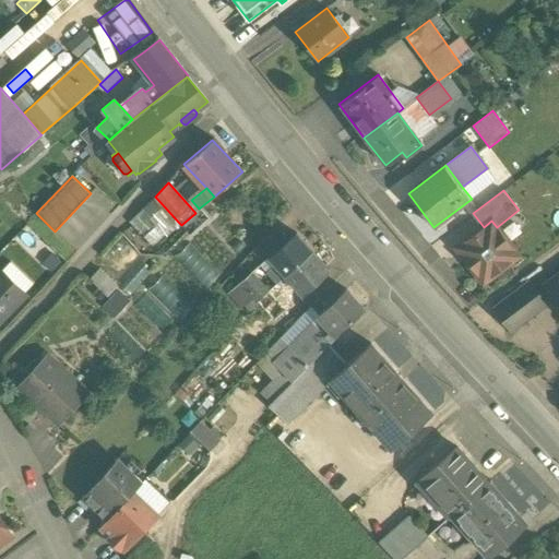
[(178,222),(155,197),(131,222),(152,245),(178,222)]
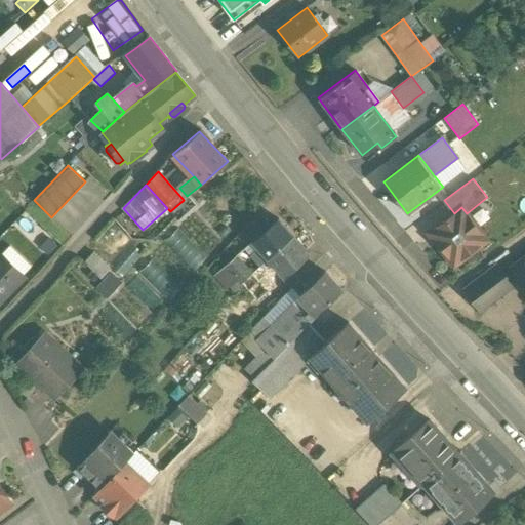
[(454,213),(431,232),(448,253),(466,256),(477,247),(480,230),(467,213),(461,207),(454,213)]
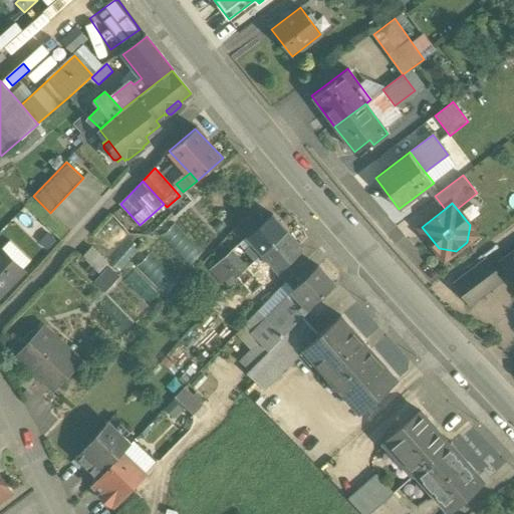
[(273,215),(247,237),(253,244),(262,255),(287,232),(273,215)]
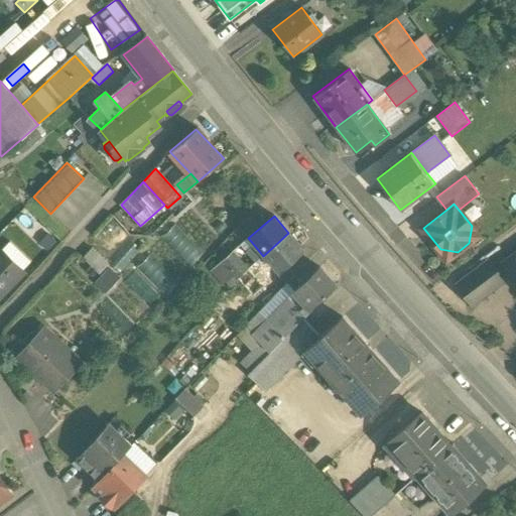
[(288,233),(263,256),(277,272),(279,273),(304,250),(288,233)]
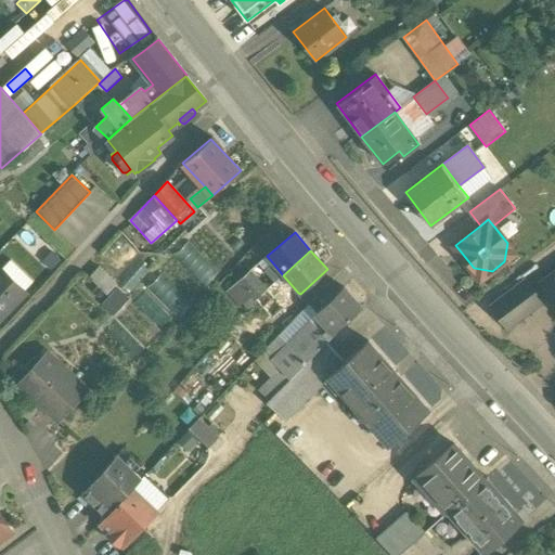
[(283,275),(273,263),(266,271),(275,282),(283,275)]
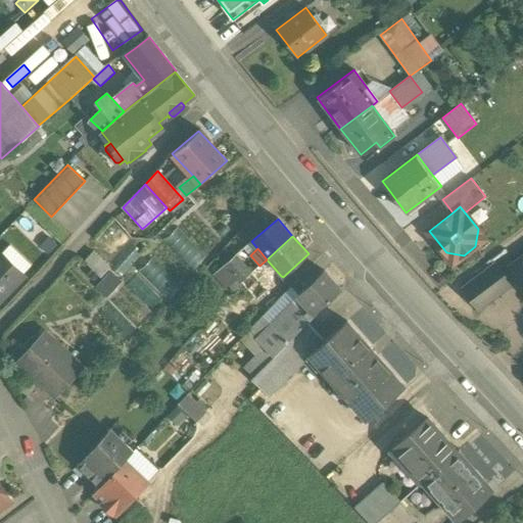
[(110,268),(94,252),(84,263),(100,278),(110,268)]
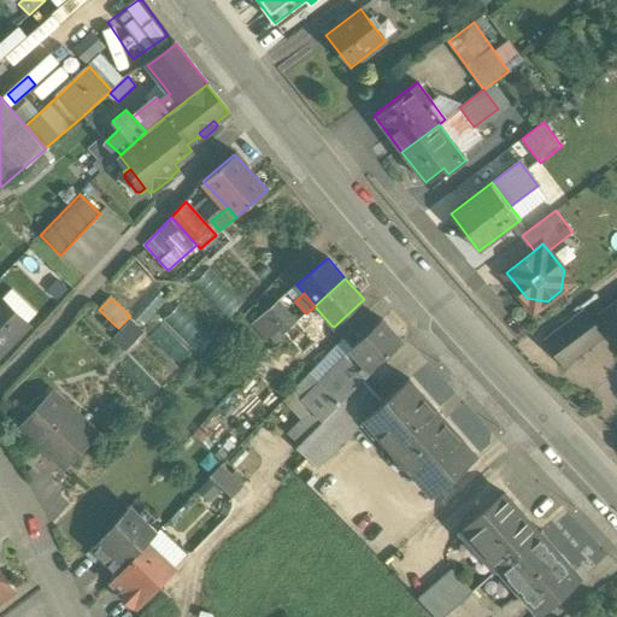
[(1,299),(0,300),(0,352),(28,324),(1,299)]
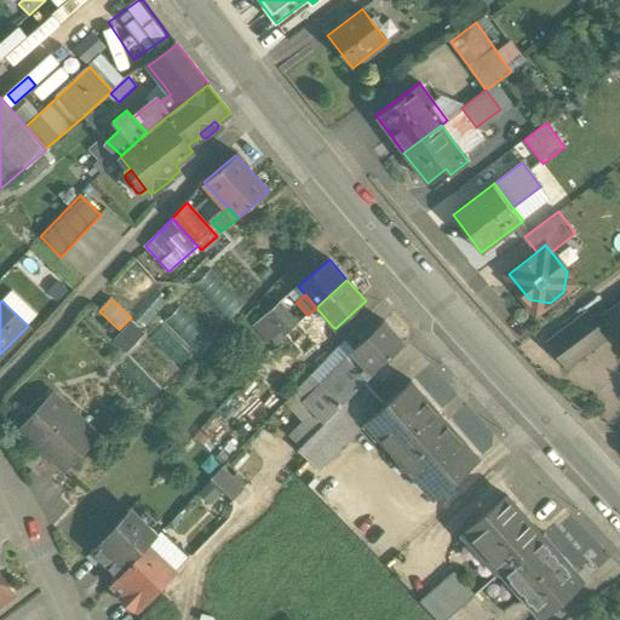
[(298,323),(280,303),(268,314),(286,334),(298,323)]
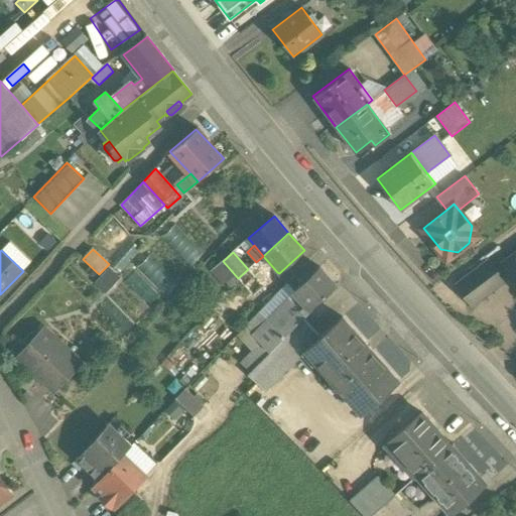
[(515,254),(506,261),(506,264),(514,275),(515,275),(515,254)]
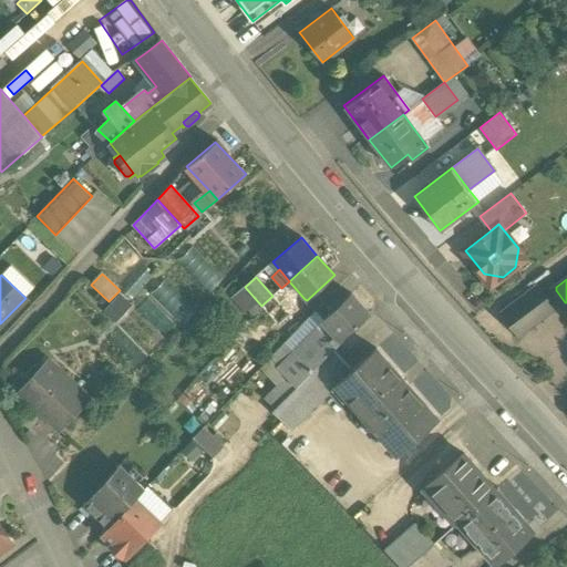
[(535,287),(505,309),(504,313),(518,333),(523,333),(532,327),(533,323),(542,317),(544,318),(552,312),(553,307),(538,288),(535,287)]
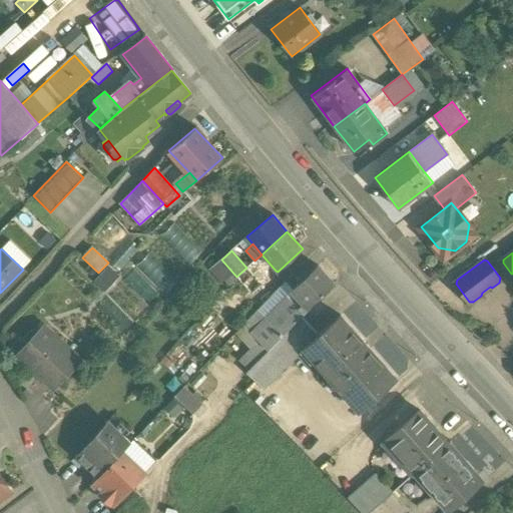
[(318,267),(293,289),(310,308),(311,307),(310,306),(334,284),(318,267)]
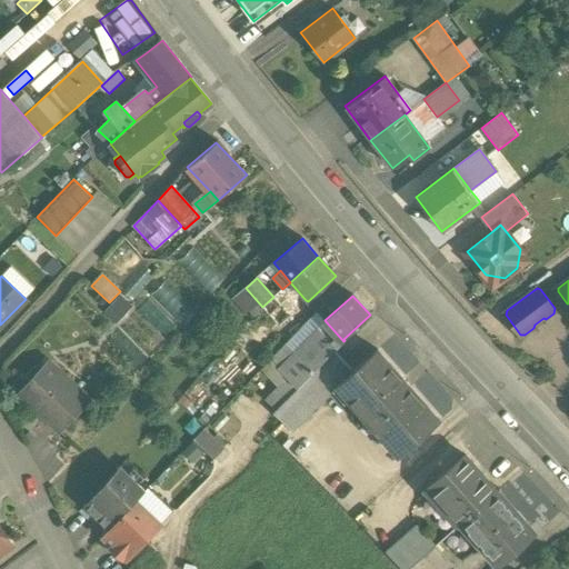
[(337,348),(319,330),(296,353),(301,359),(313,371),(336,350),(337,348)]
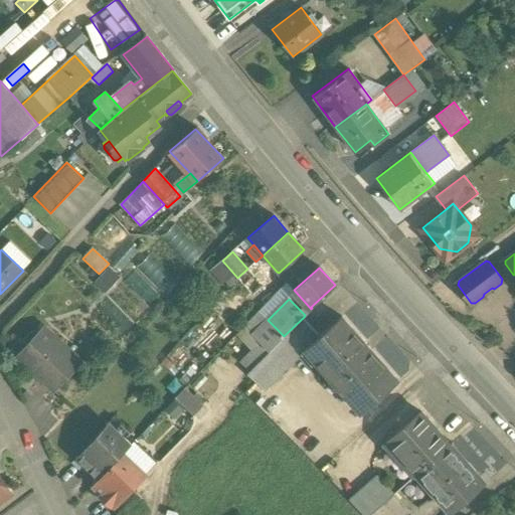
[(319,337),(304,317),(271,350),(247,373),(265,390),(305,351),(305,350),(320,337),(319,337)]
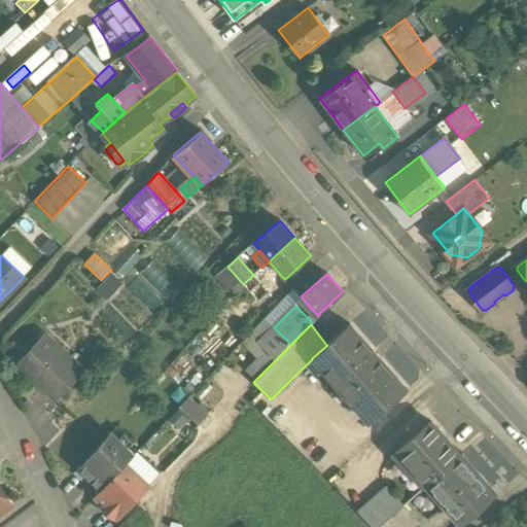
[(279,332),(273,340),(258,325),(251,332),(277,358),(290,344),(279,332)]
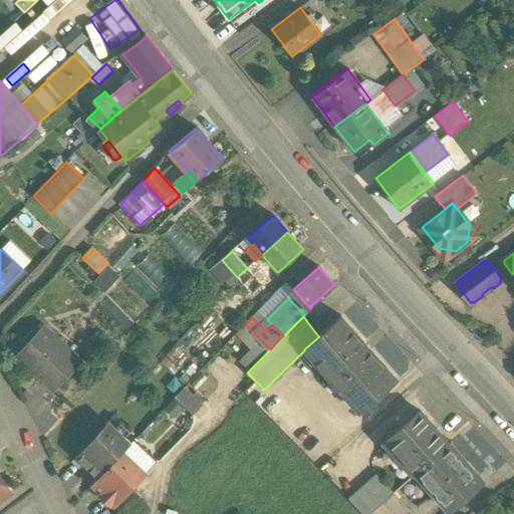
[(339,317),(318,336),(319,336),(304,349),(304,350),(359,414),(397,381),(339,317)]
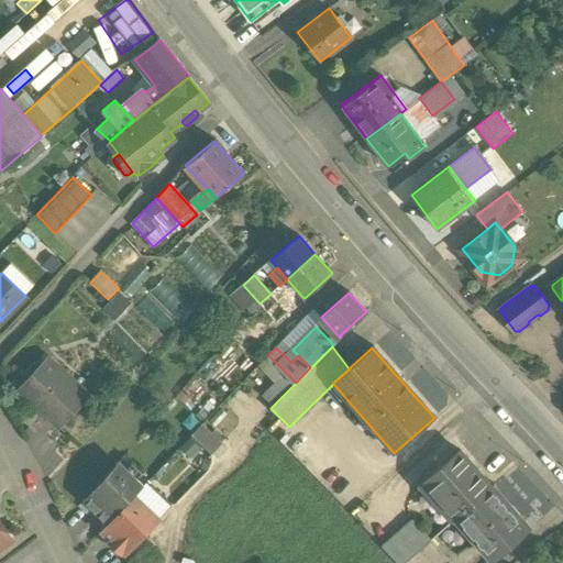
[(89,396),(47,357),(17,390),(58,429),(89,396)]
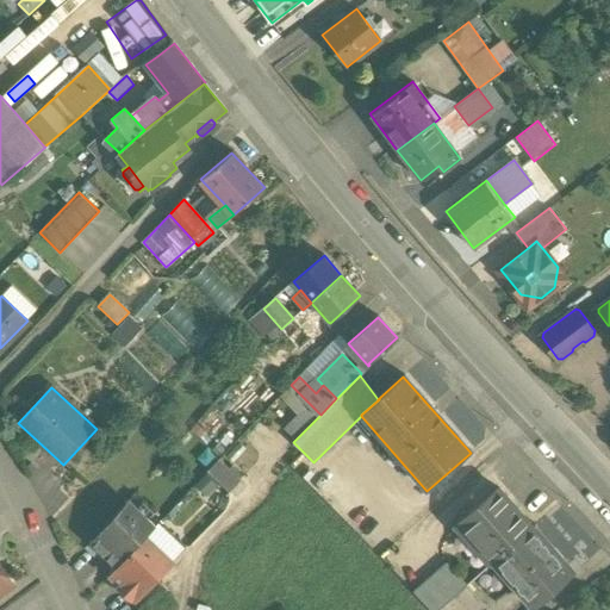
[(241,479),(219,460),(209,471),(229,491),(241,479)]
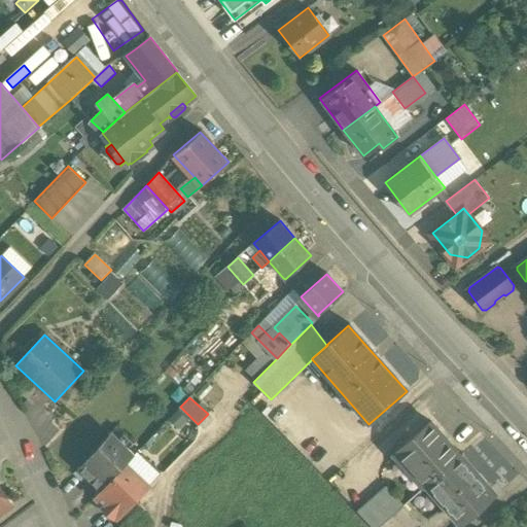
[(431,422),(394,453),(424,487),(424,486),(460,455),(431,422)]
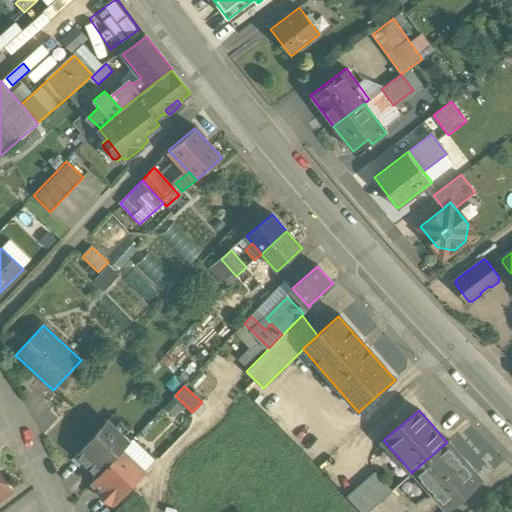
[(107,420),(76,455),(98,476),(123,450),(132,441),(120,429),(118,431),(107,420)]
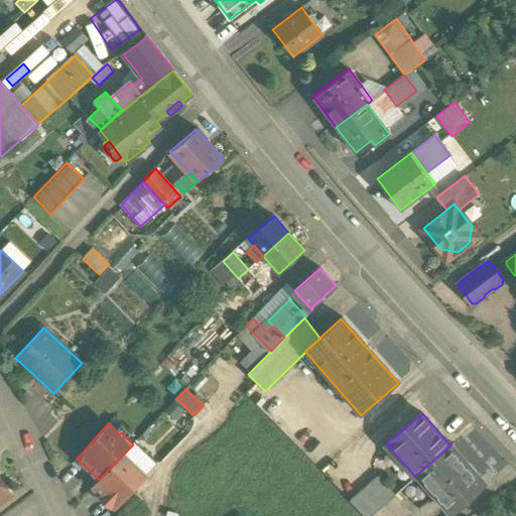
[(487,485),(452,444),(450,445),(415,476),(448,513),(473,492),(475,495),(487,485)]
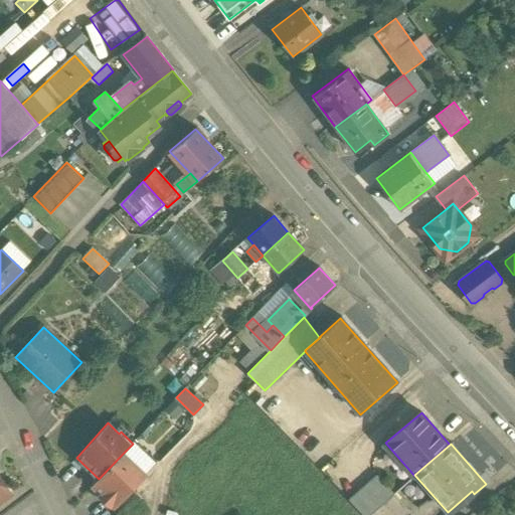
[(99,479),(94,485),(115,505),(146,474),(124,453),(99,479)]
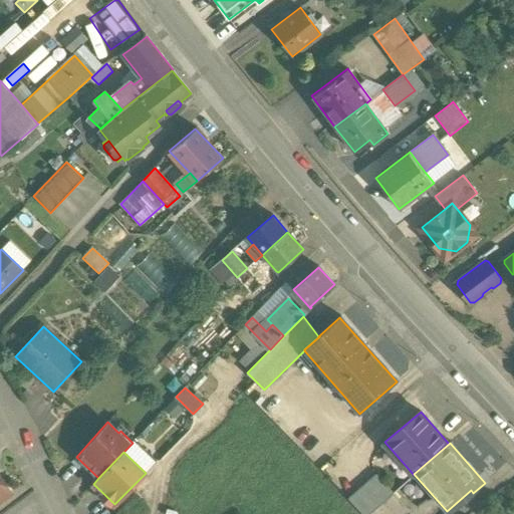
[(376,474),(348,498),(349,501),(362,513),(367,513),(393,493),(376,474)]
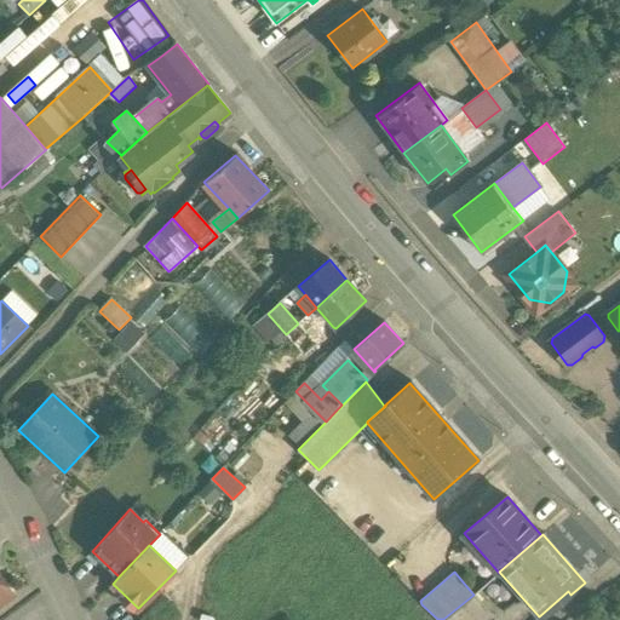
[(474,595),(443,619),(487,619),(493,615),(474,595)]
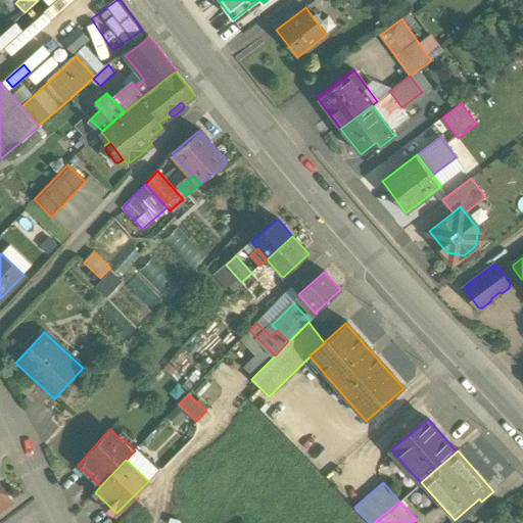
[(138,506),(117,522),(148,522),(151,521),(138,506)]
